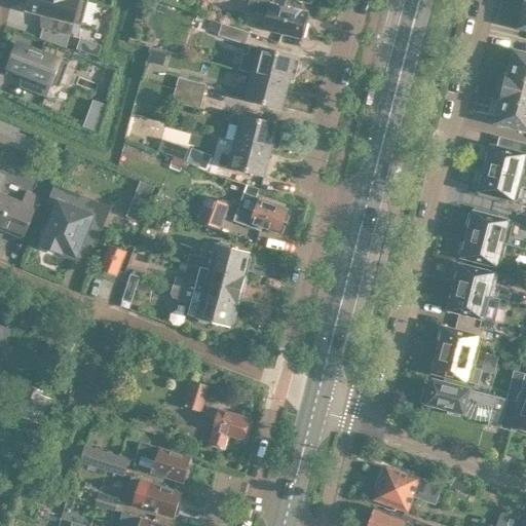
[(28,0),(27,8),(44,13),(41,25),(68,32),(71,20),(80,23),(85,0),(28,0)]
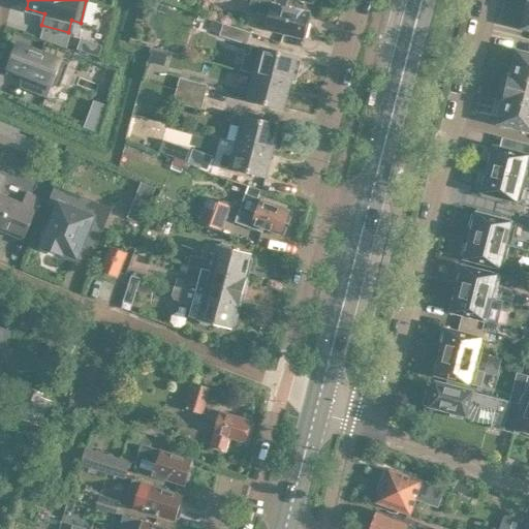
[(249,0),(247,8),(268,13),(265,27),(274,29),(271,38),(294,44),(298,35),(302,36),(308,10),(273,2),(273,0),(249,0)]
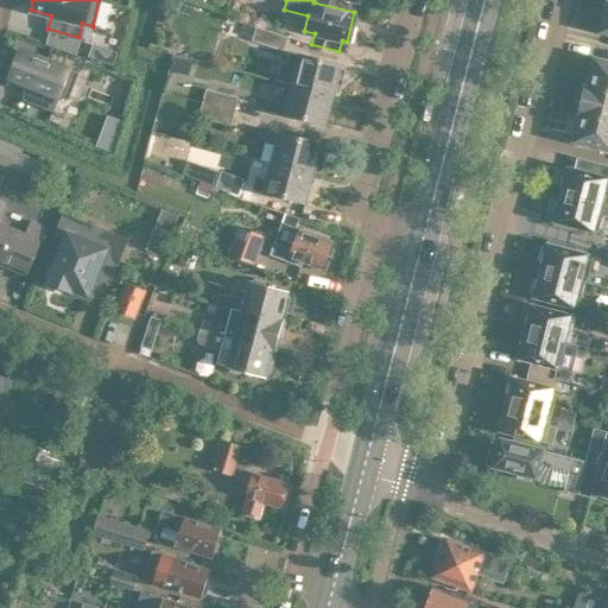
[(239,32),(252,37),(252,36),(255,25),(242,21),(239,32)]
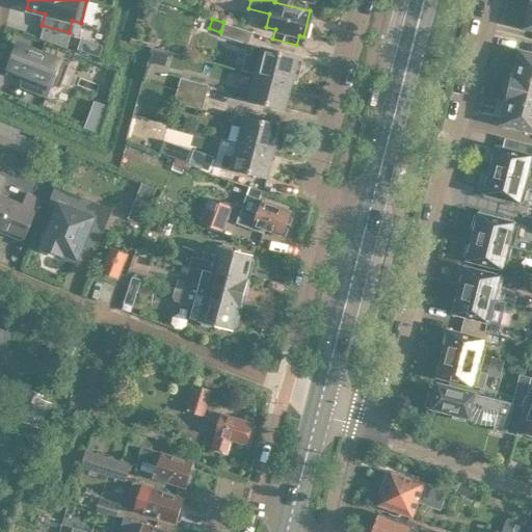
[(219,34),(246,44),(250,31),(223,22),(220,31),(220,32),(219,34)]
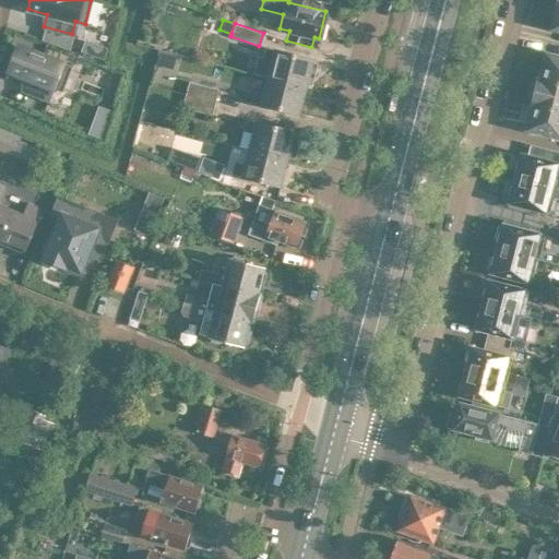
[(81,50),(102,58),(106,47),(84,39),(81,50)]
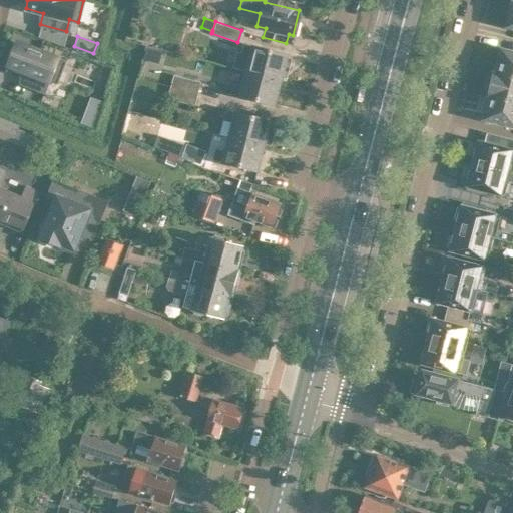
[(8,64),(25,71),(20,82),(43,91),(47,80),(56,83),(63,66),(65,60),(17,41),(8,64)]
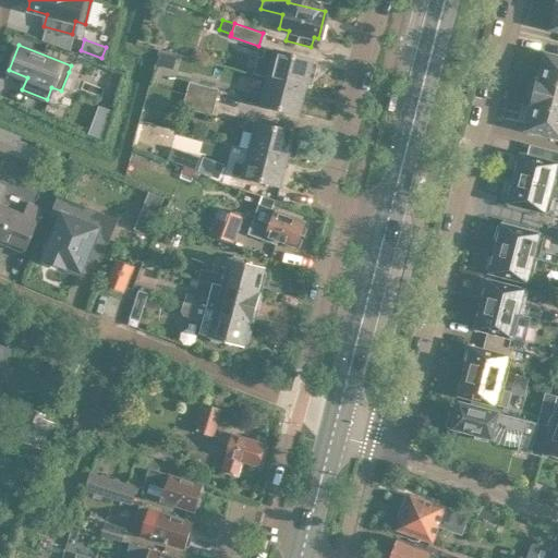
[(265,76),(304,86),(311,60),(271,49),(265,76)]
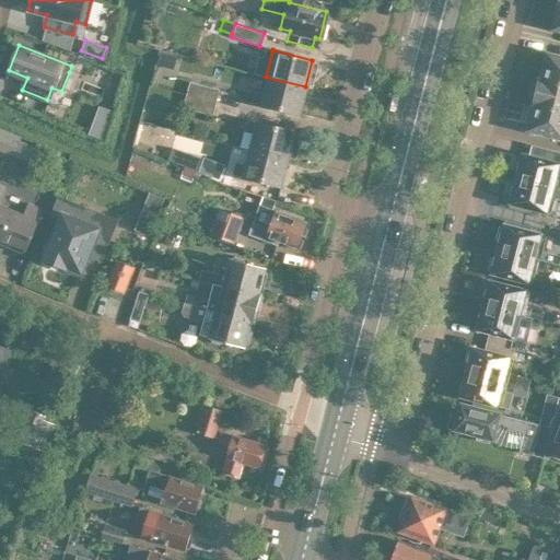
[(536,77),(559,83),(559,55),(547,53),(544,62),(539,65),(536,77)]
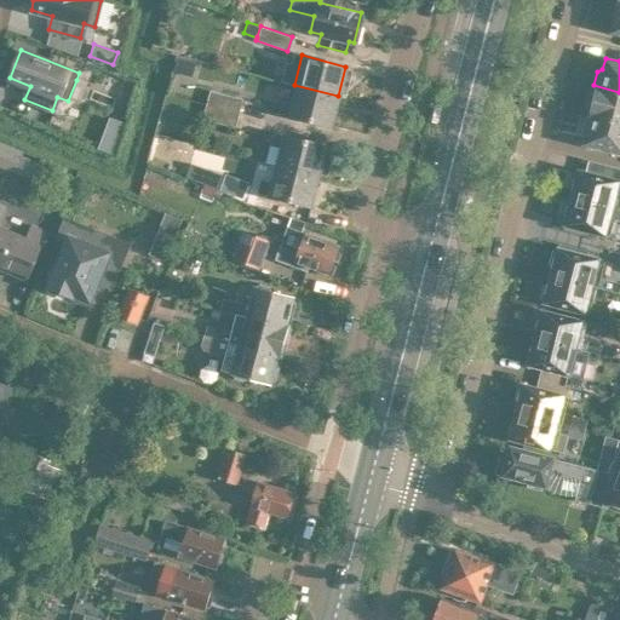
[(279,112),(286,114),(331,126),(338,96),(294,85),(290,102),(282,99),(279,112)]
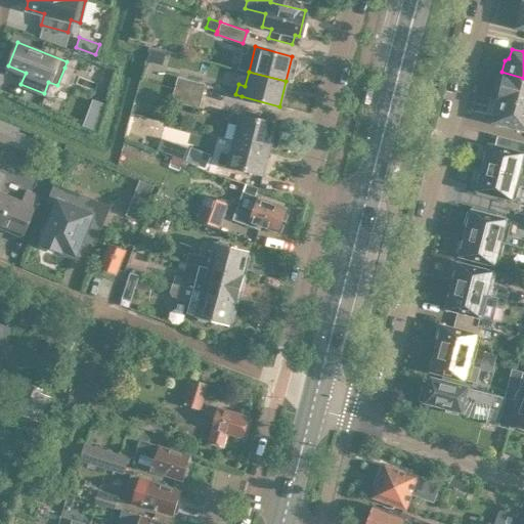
[(523,78),(501,72),(496,95),(523,102),(523,78)]
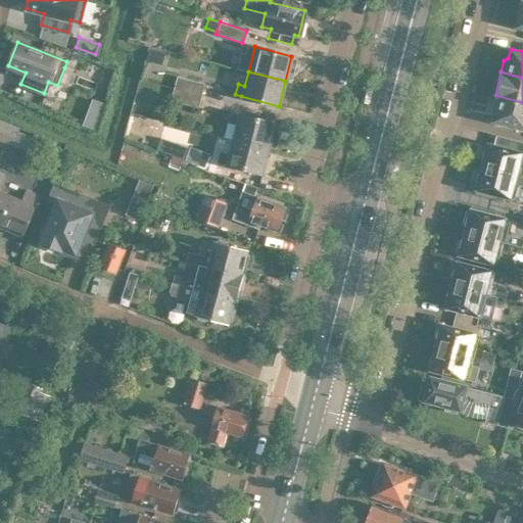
[(173,87),(200,94),(203,82),(176,76),(173,87)]
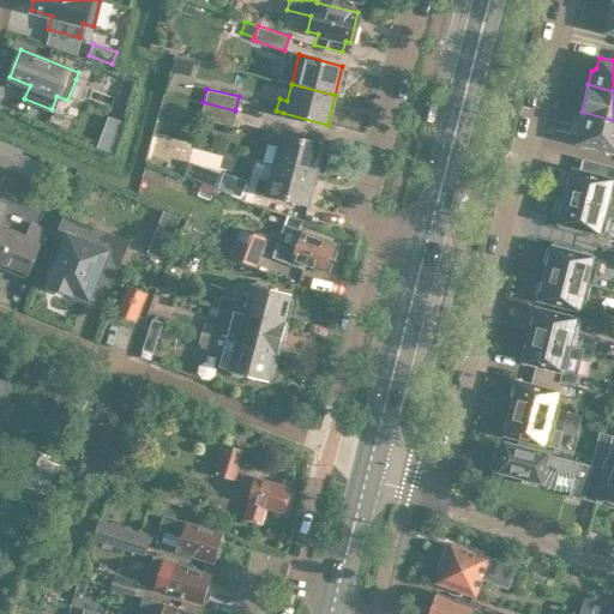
[(232,125),(235,110),(203,102),(199,116),(232,125)]
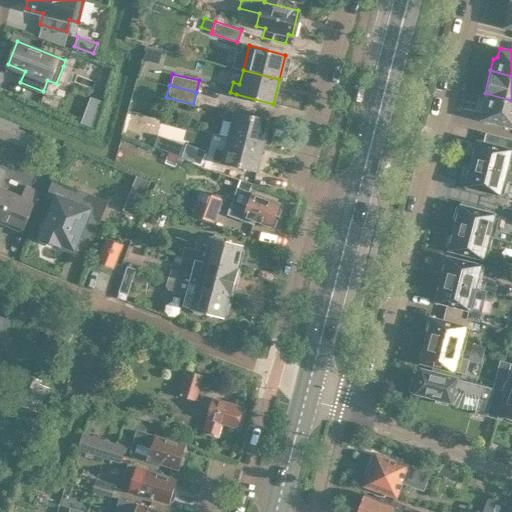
[(511,100),(485,93),(482,104),(484,108),(482,118),(511,125),(511,100)]
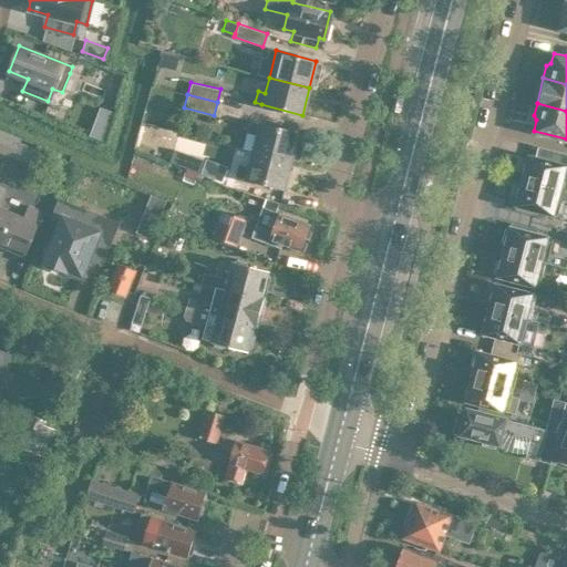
[(99,106),(88,134),(92,135),(104,141),(113,112),(99,106)]
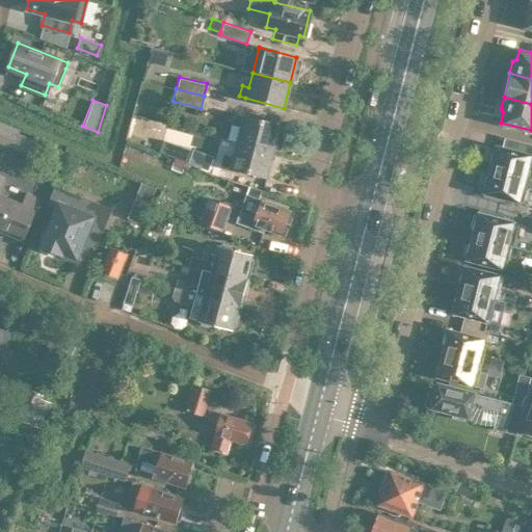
[(235,140),(272,151),(273,149),(278,150),(281,142),(274,141),(280,125),(234,112),(227,138),(235,140)]
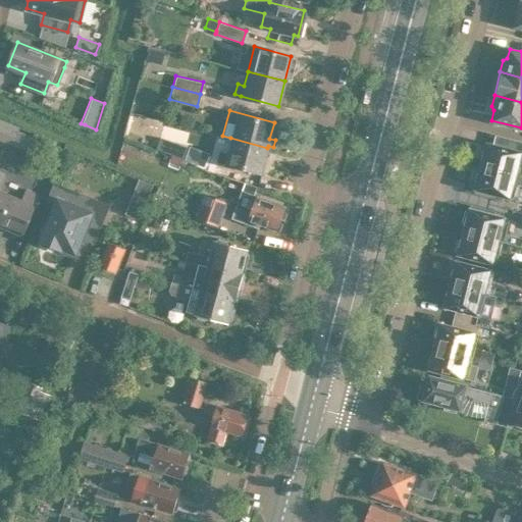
[(0,139),(12,144),(17,129),(18,127),(0,119),(0,139)]
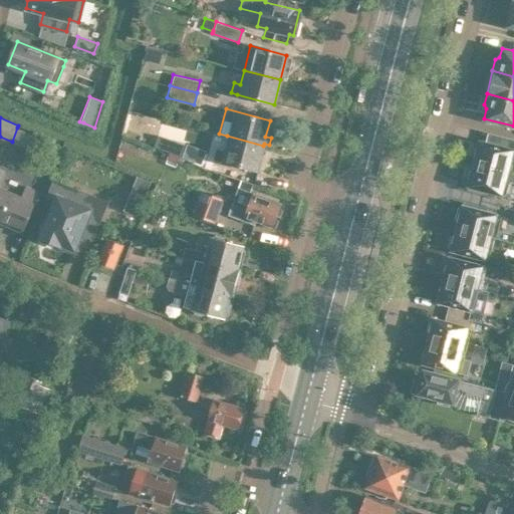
[(513,139),(488,133),(485,143),(478,141),(477,143),(475,143),(472,154),(475,155),(472,163),(510,173),(513,157),(513,139)]
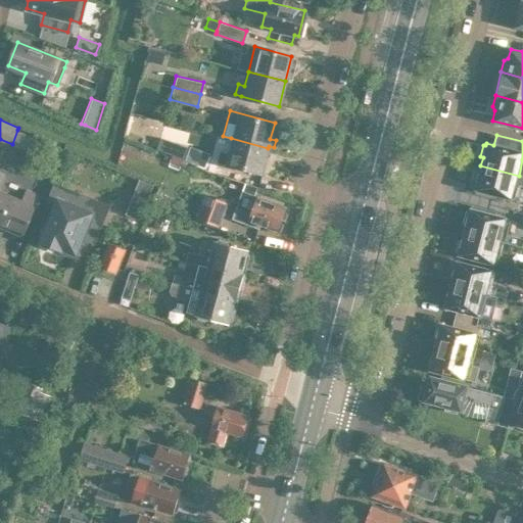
[(156,148),(183,158),(187,147),(160,136),(156,148)]
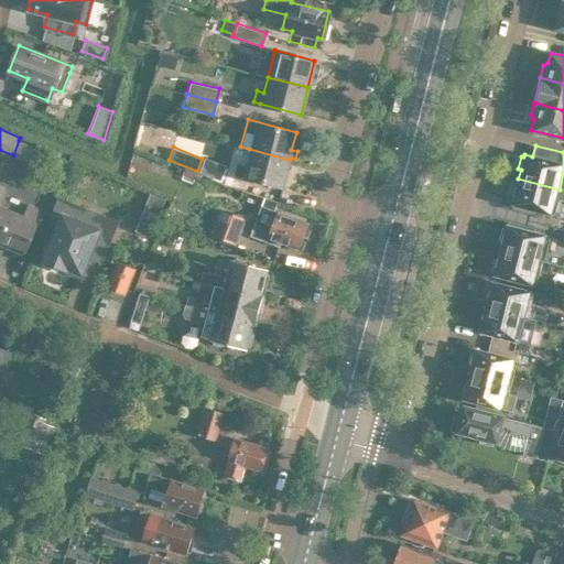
[(234,174),(242,176),(282,186),(289,160),(249,149),(245,165),(237,163),(234,174)]
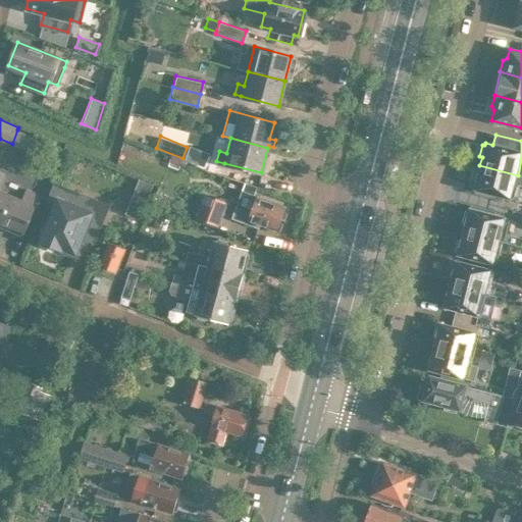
[(474,189),(473,193),(493,198),(494,194),(507,197),(511,183),(516,184),(518,175),(479,165),(477,173),(474,173),(471,185),(474,186),(473,188),(474,189)]
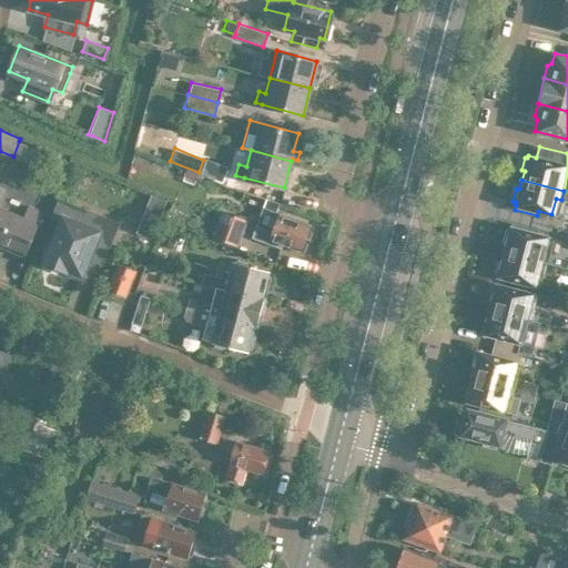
[(0,243),(23,254),(42,211),(27,205),(21,219),(0,210),(0,194),(3,189),(0,186),(0,243)]
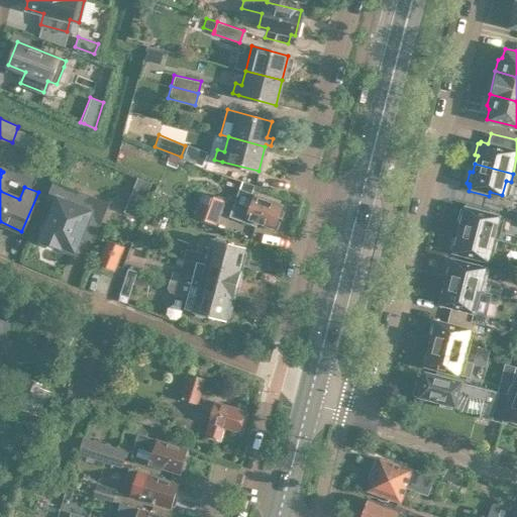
[(53,207),(39,238),(59,245),(60,243),(73,249),(79,234),(92,239),(107,202),(53,180),(43,203),(53,207)]
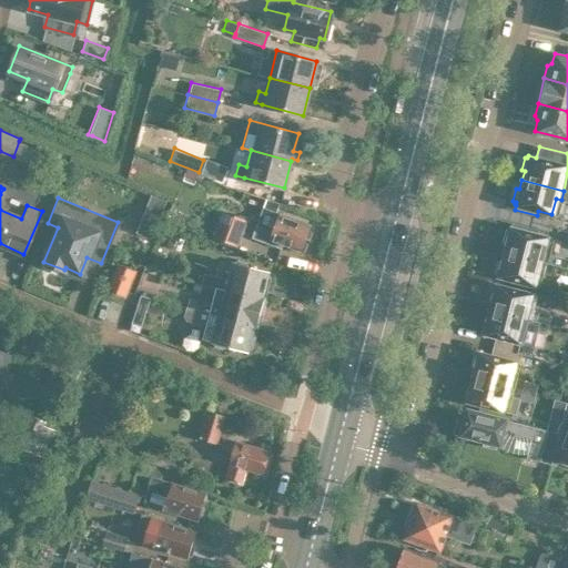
[(311,224),(279,213),(280,212),(259,204),(247,234),(251,235),(280,247),(283,243),(301,251),(311,224)]
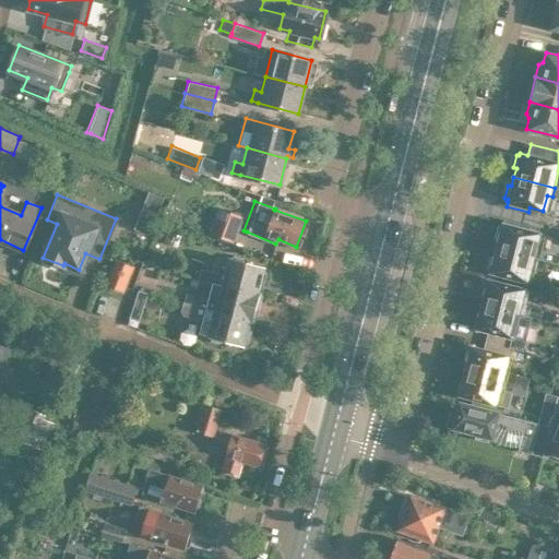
[(209,232),(233,240),(242,215),(217,206),(209,232)]
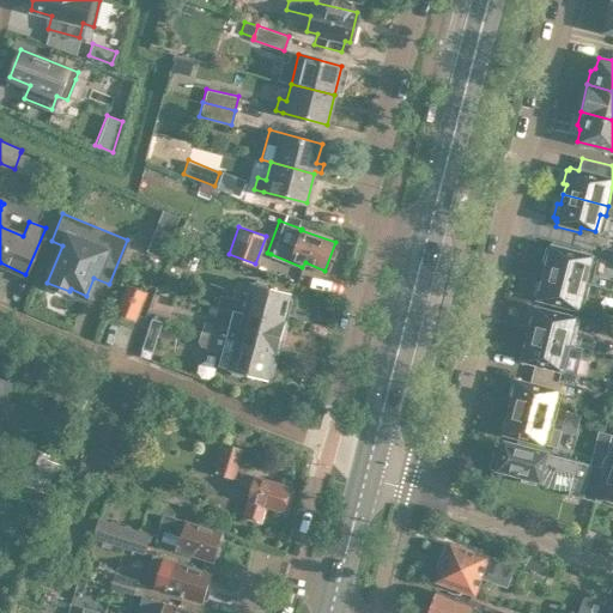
[(153,229),(145,248),(163,255),(171,235),(153,229)]
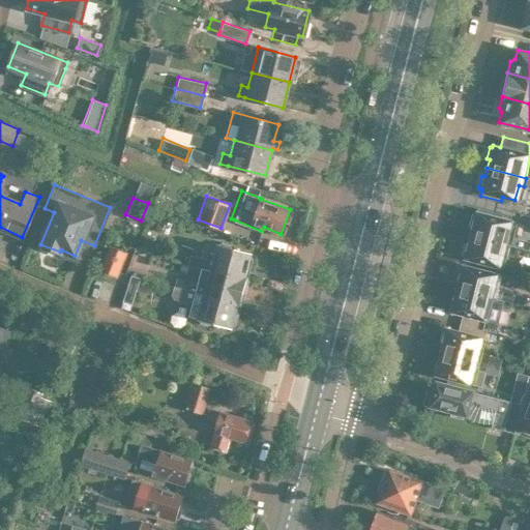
[(160,200),(158,207),(166,210),(169,203),(160,200)]
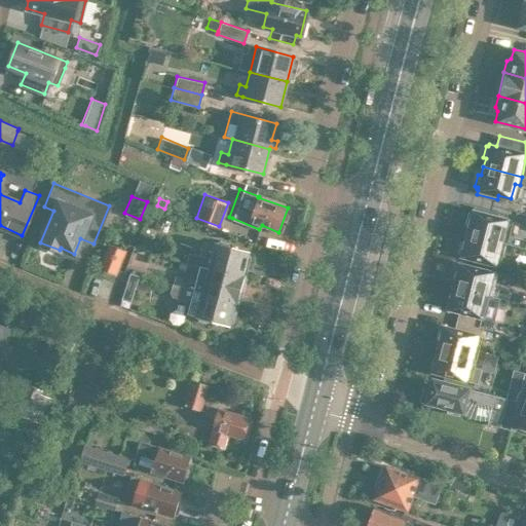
[(468,211),(465,223),(468,224),(466,233),(499,241),(509,245),(522,248),(524,238),(501,233),(505,219),(495,216),(496,213),(474,207),(473,210),(472,210),(471,212),(468,211)]
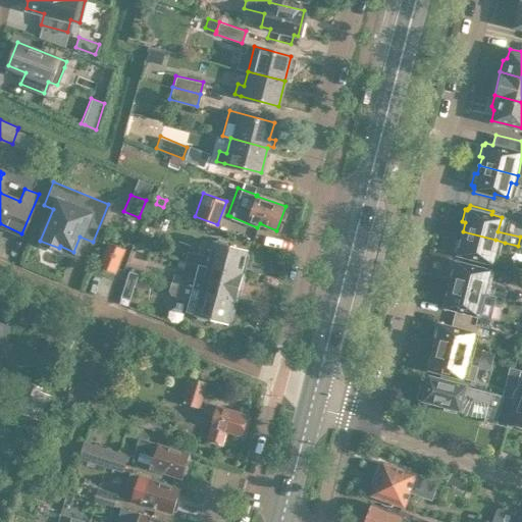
[(457,239),(454,251),(457,251),(457,253),(489,262),(492,250),(503,253),(505,243),(496,240),(463,231),(460,240),(457,239)]
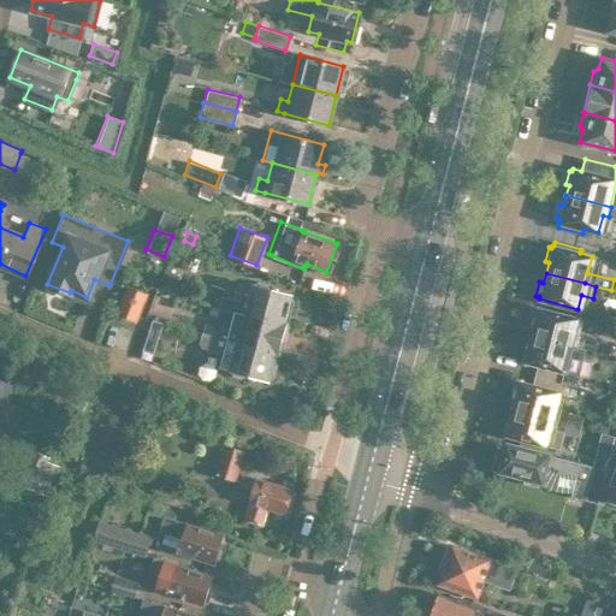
[(117,312),(135,319),(146,292),(129,285),(117,312)]
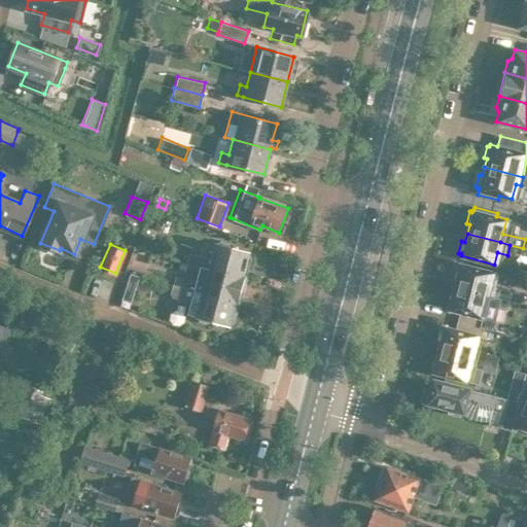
[(208,267),(242,276),(249,251),(213,244),(210,257),(188,252),(186,261),(208,268),(208,267)]
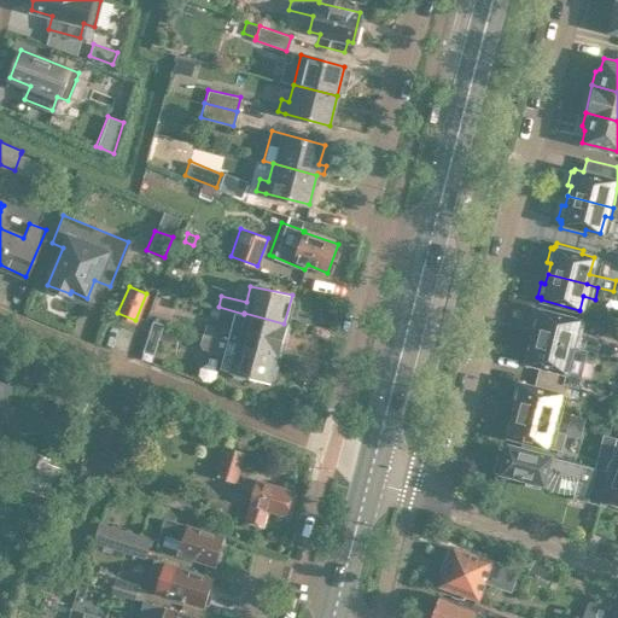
[(237,342),(277,353),(284,324),(244,313),(244,314),(243,316),(220,309),(216,324),(215,324),(213,334),(237,340),(237,342)]
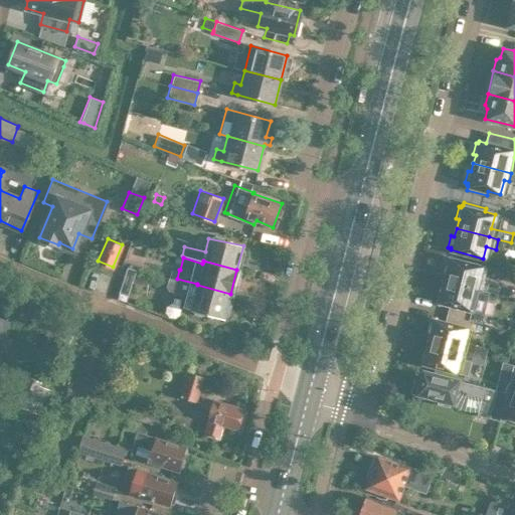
[(445,259),(442,271),(445,271),(443,280),(494,293),(495,292),(507,295),(509,286),(497,283),(478,278),(482,266),(449,258),(449,260),(445,259)]
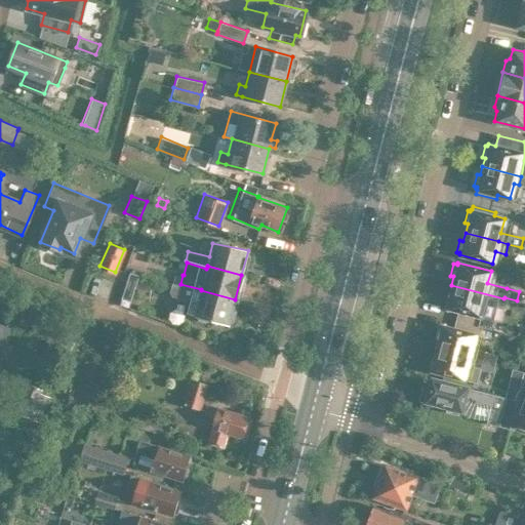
[(125,284),(133,287),(138,274),(129,272),(125,284)]
